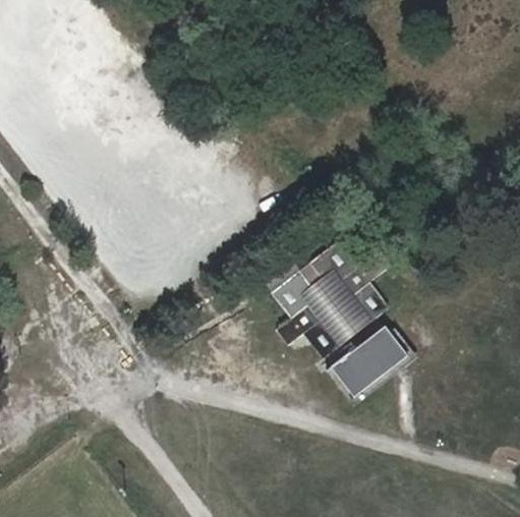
[(354,296),(370,318),(388,304),(369,279),(392,262),(379,245),(357,263),(338,238),(312,259),(325,276),(334,269),(337,273),(345,268),(347,271),(340,277),(352,292),(359,287),(361,291),(354,296)]
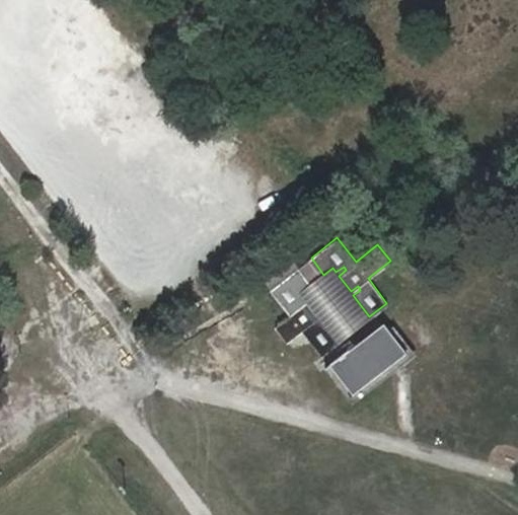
[(284,252),(259,272),(272,288),(297,269),(284,252)]
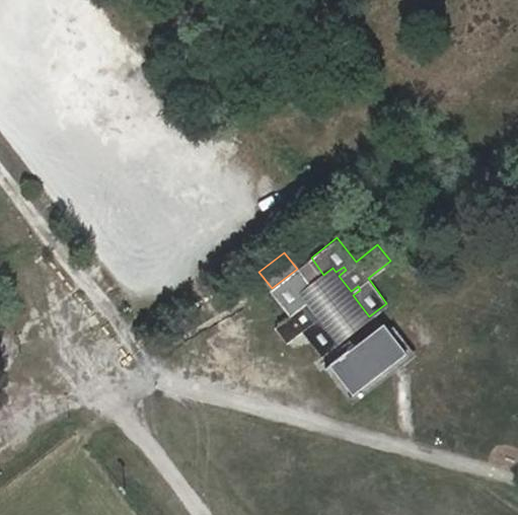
[(336,272),(339,276),(346,270),(344,267),(336,272)]
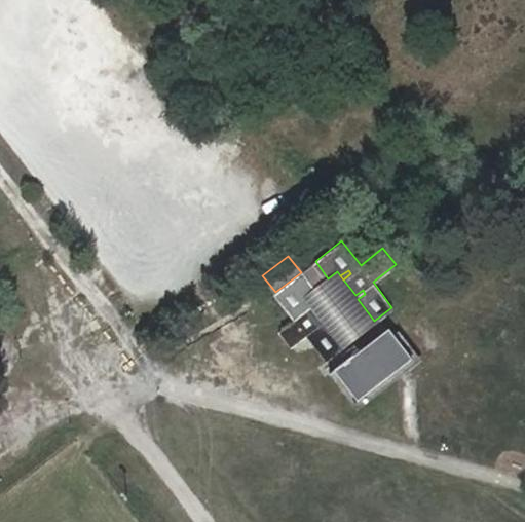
[(294,317),(278,330),(291,345),(306,333),(325,358),(342,345),(327,324),(320,329),(316,325),(324,320),(312,303),(305,309),(301,305),(308,299),(306,295),(314,289),(301,271),(301,272),(275,292),(294,317)]
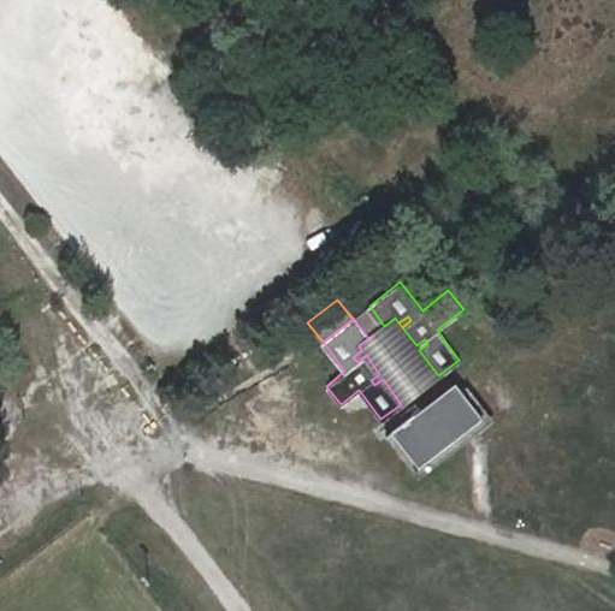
[(425,339),(417,345),(419,350),(427,344),(425,339)]
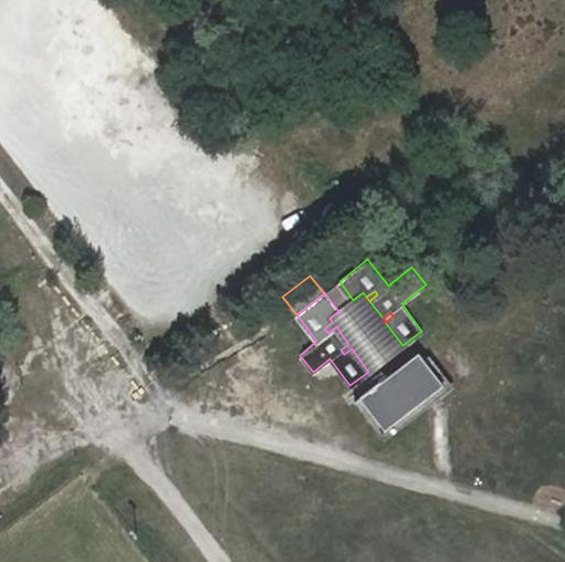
[(336,326),(332,322),(324,329),(328,333),(336,326)]
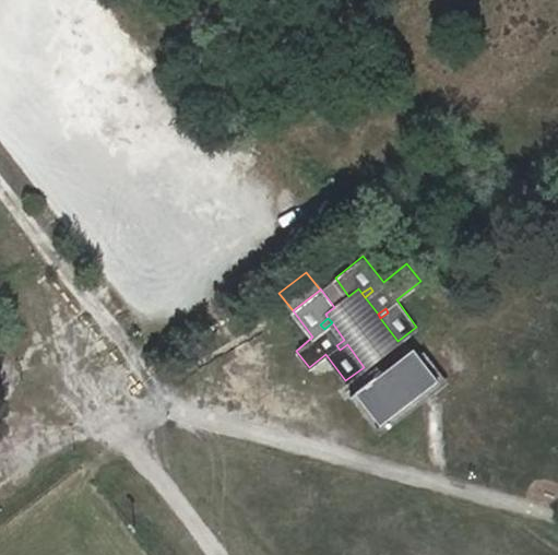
[(347,344),(344,340),(336,345),(340,350),(347,344)]
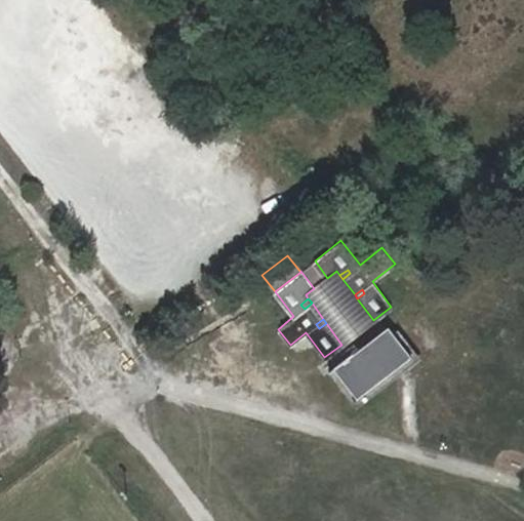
[(388,327),(333,369),(356,398),(410,357),(392,333),(388,327)]
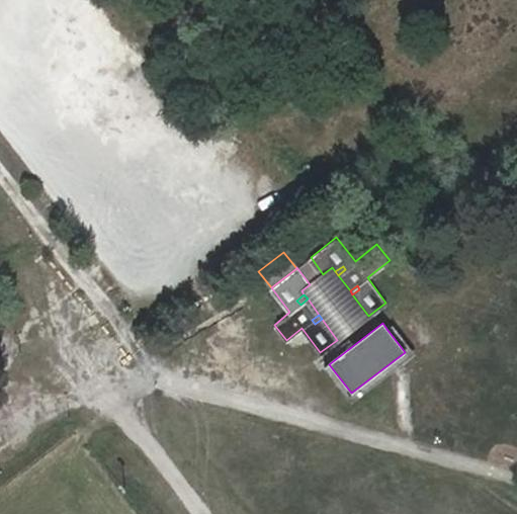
[(346,397),(350,402),(413,354),(391,325),(386,329),(405,352),(351,393),(346,397)]
